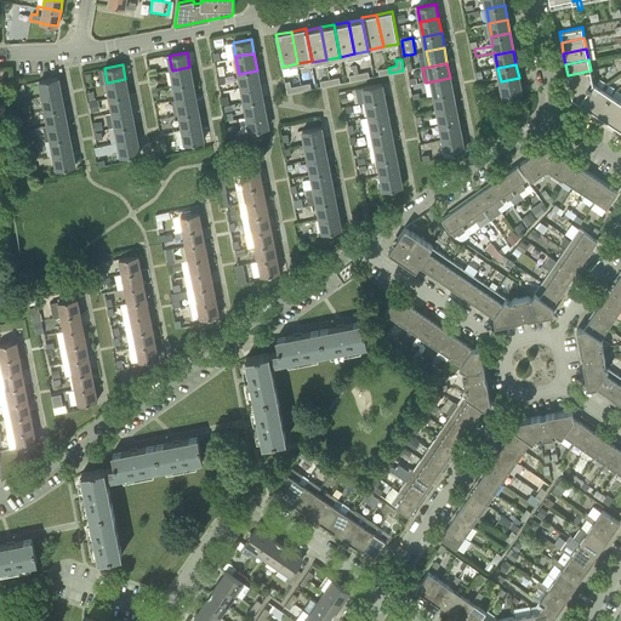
[(175,85),(193,81),(189,67),(172,70),(175,85)]
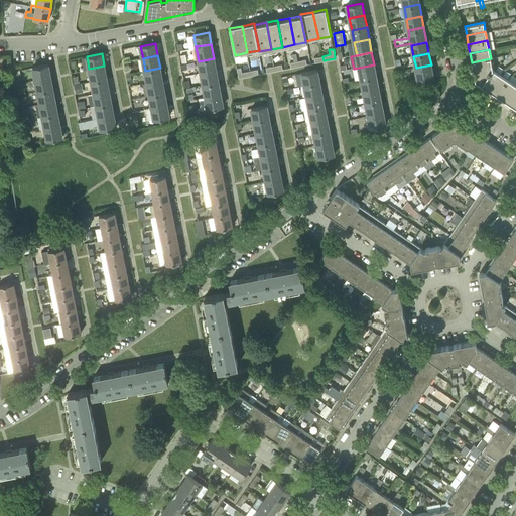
[(201,73),(216,70),(214,58),(199,61),(201,73)]
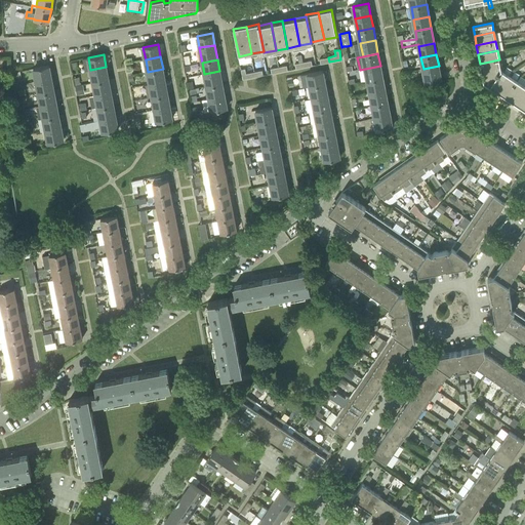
[(484,82),(490,87),(501,71),(499,59),(480,64),(484,82)]
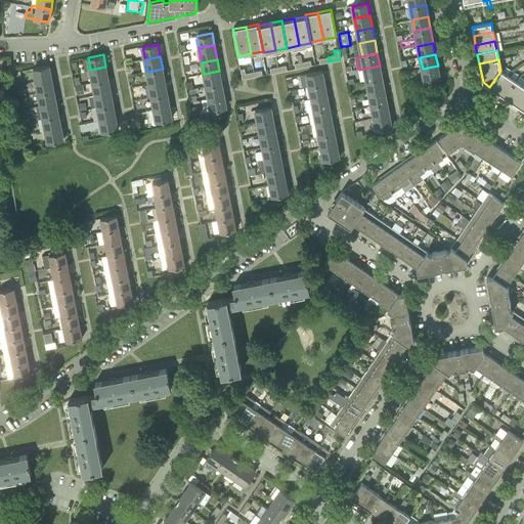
[(36,81),(51,78),(49,64),(34,68),(36,81)]
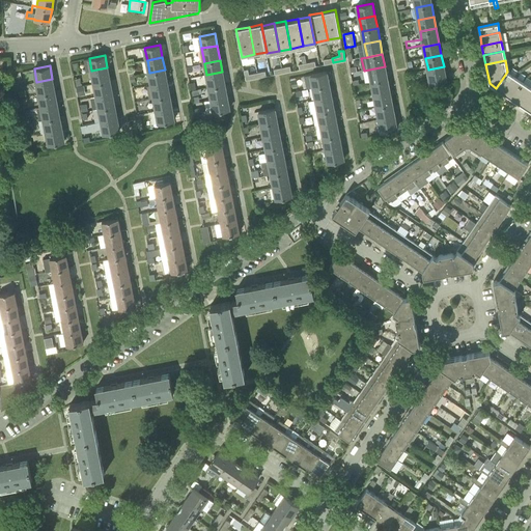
[(371,81),(387,79),(385,66),(369,70),(371,81)]
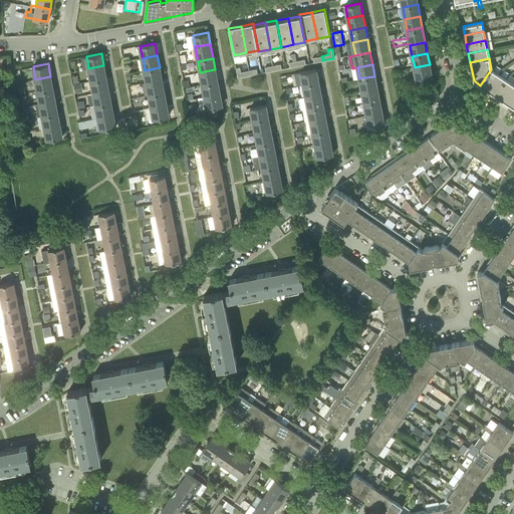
[(417,80),(432,77),(430,64),(415,67),(417,80)]
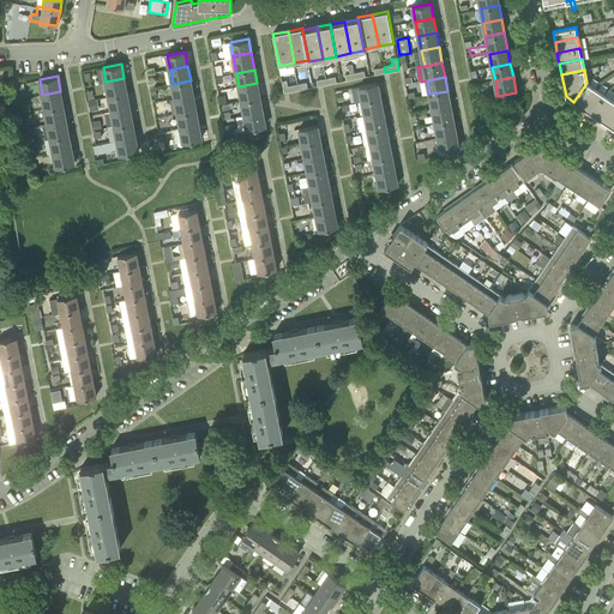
[(109,97),(127,94),(124,78),(106,82),(109,97)]
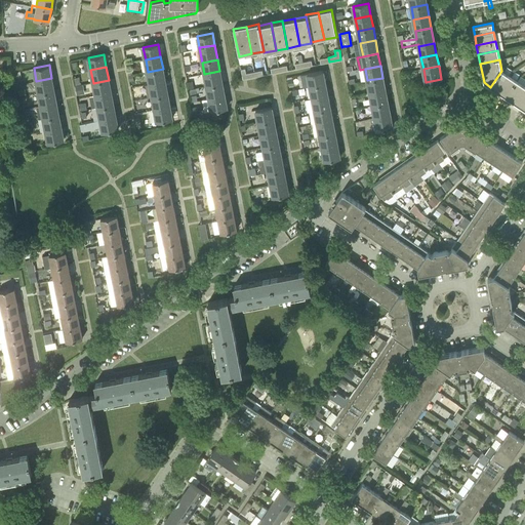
[(243,79),(255,76),(254,72),(246,73),(245,68),(241,69),(243,79)]
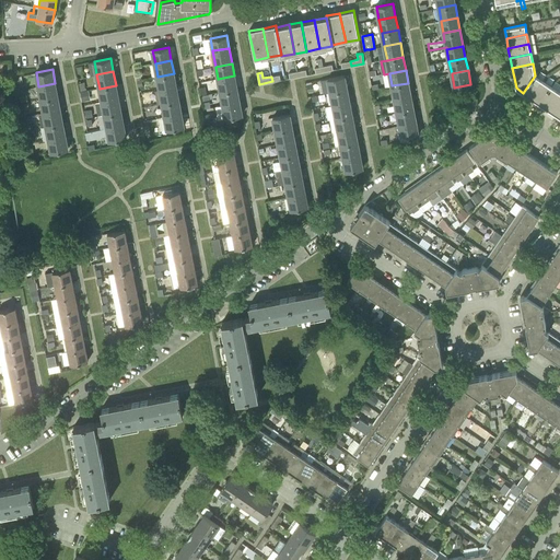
[(160,90),(176,88),(174,73),(158,77),(160,90)]
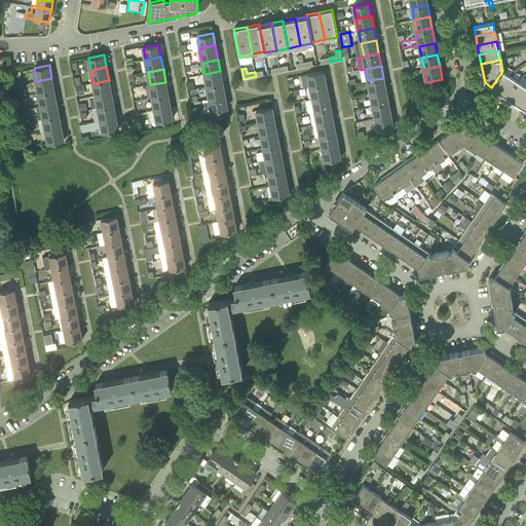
[(208,86),(222,83),(220,71),(204,74),(208,86)]
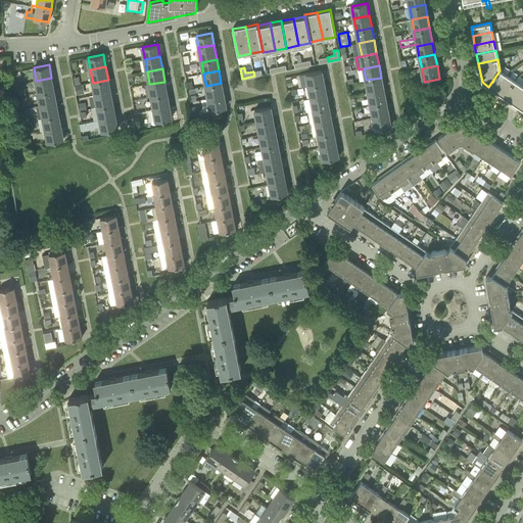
[(306,74),(308,86),(324,83),(322,70),(306,74)]
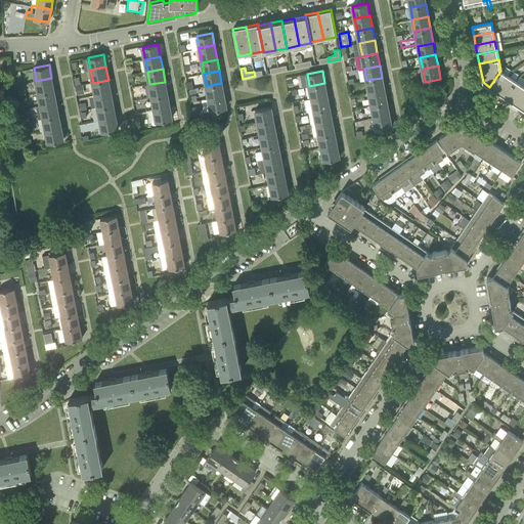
[(489,87),(497,92),(508,76),(500,71),(489,87)]
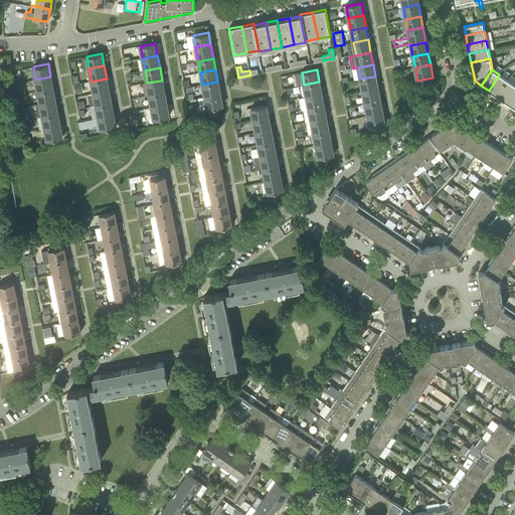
[(489,91),(496,96),(507,79),(499,74),(489,91)]
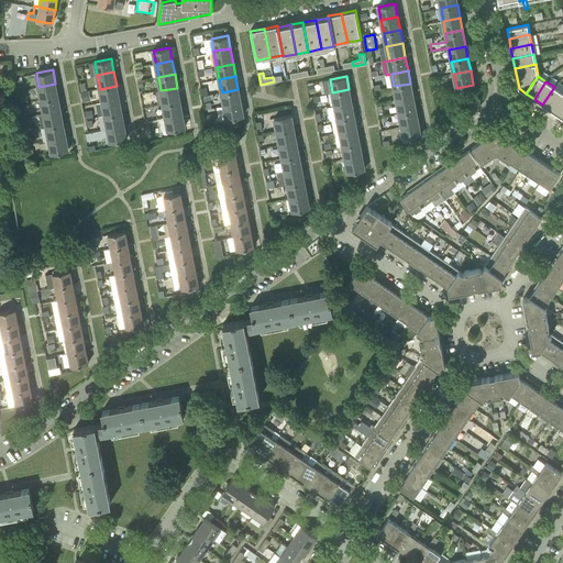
[(41,100),(58,97),(55,84),(39,87),(41,100)]
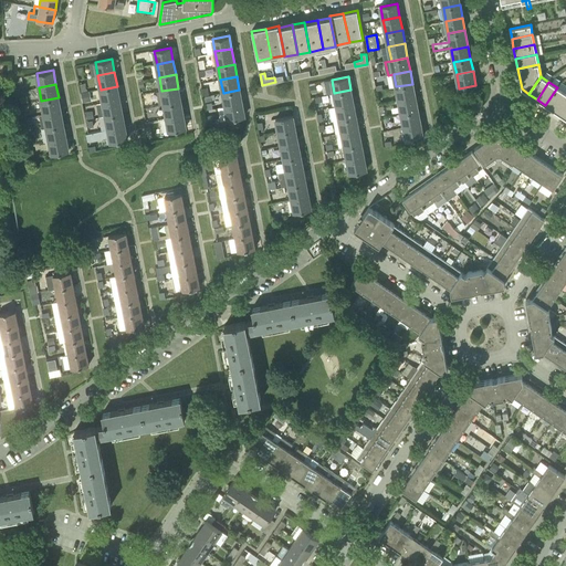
[(399,100),(415,96),(412,84),(396,86),(399,100)]
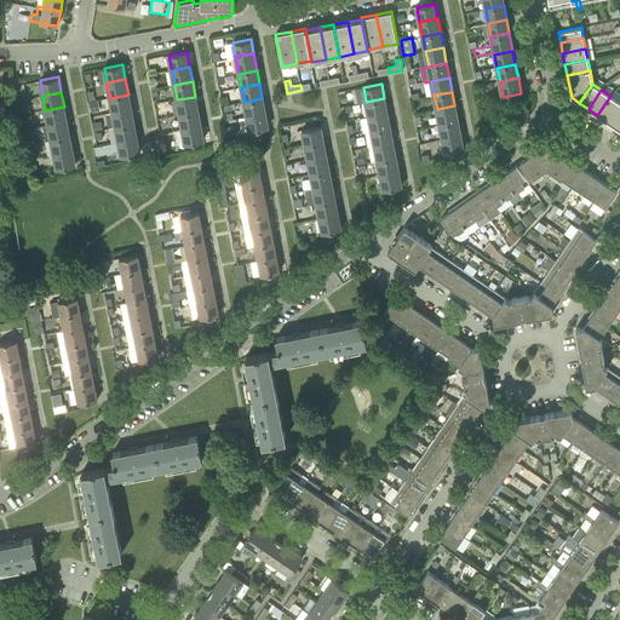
[(113,113),(131,109),(128,95),(110,98),(113,113)]
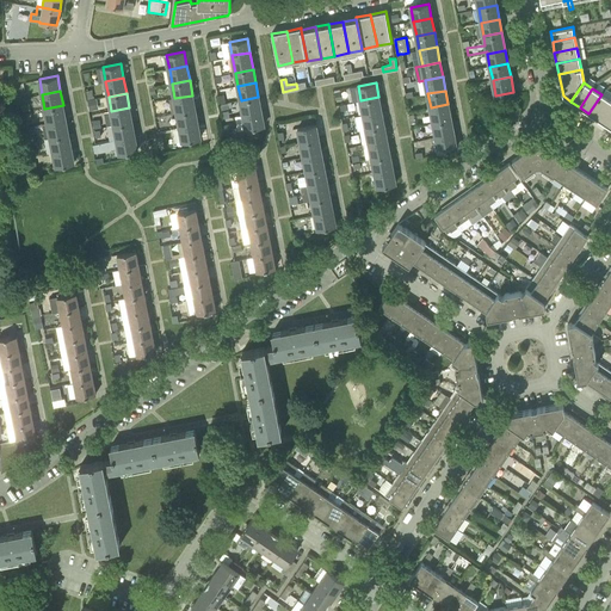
[(588,113),(598,119),(610,100),(602,94),(588,113)]
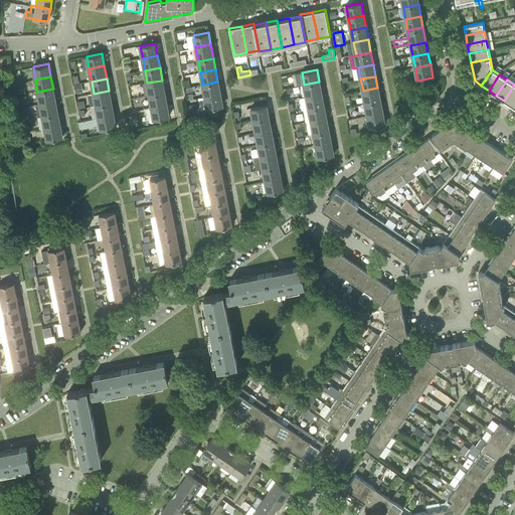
[(149,95),(164,93),(162,80),(147,82),(149,95)]
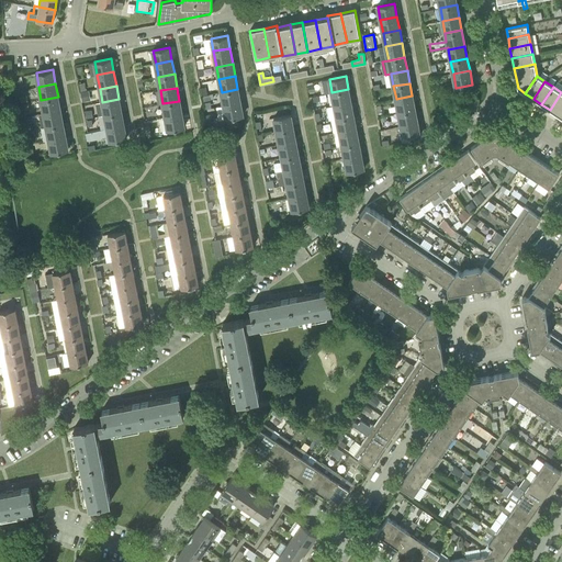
[(224,105),(240,102),(237,89),(222,92),(224,105)]
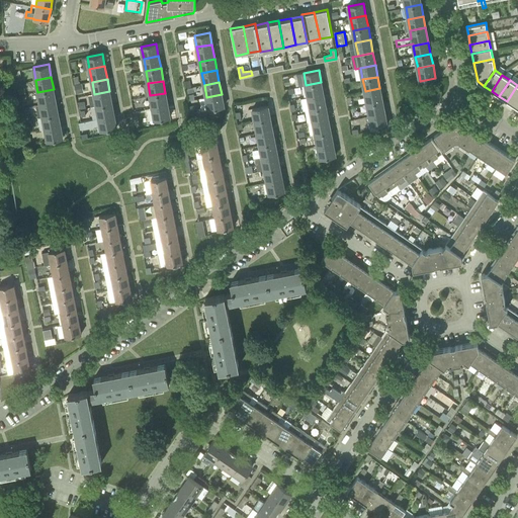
[(306,85),(308,97),(323,94),(321,82),(306,85)]
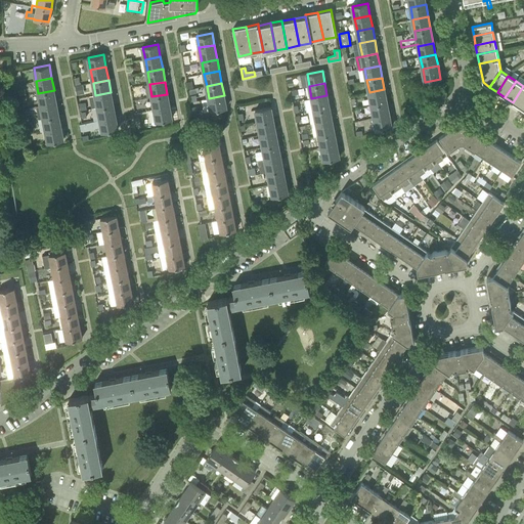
[(513,102),(520,107),(523,101),(523,86),(513,102)]
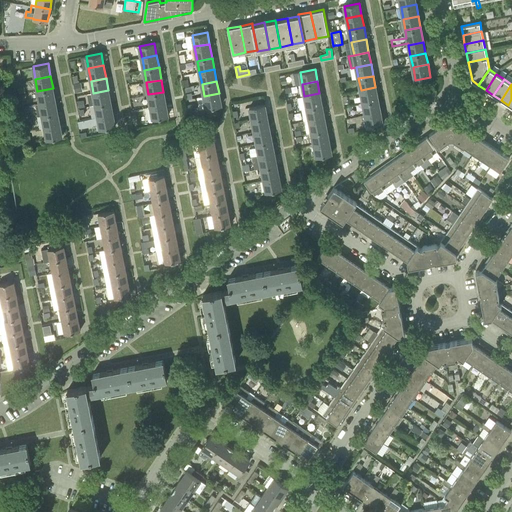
[(363,103),(378,100),(375,87),(361,90),(363,103)]
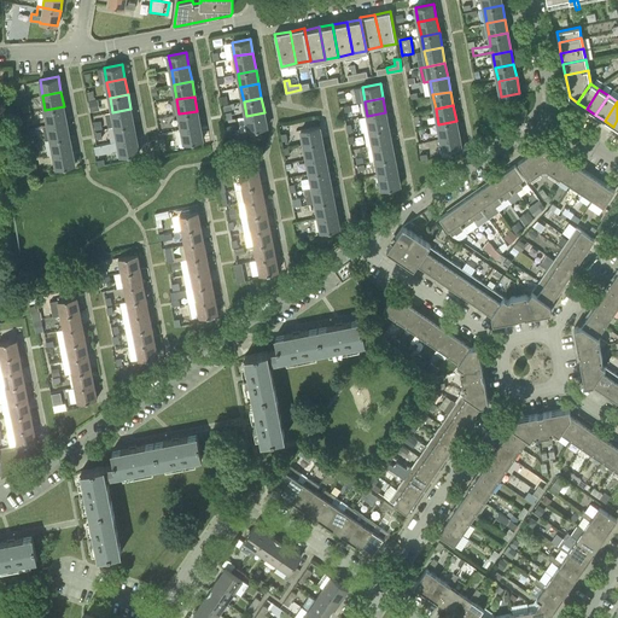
[(48,124),(66,121),(64,106),(45,110),(48,124)]
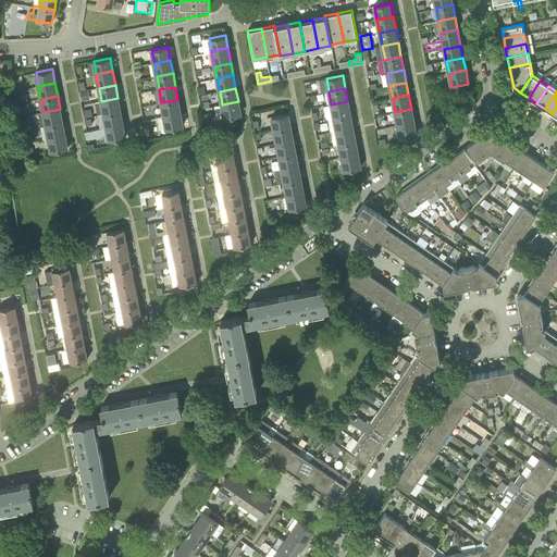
[(103,114),(121,111),(118,98),(101,101),(103,114)]
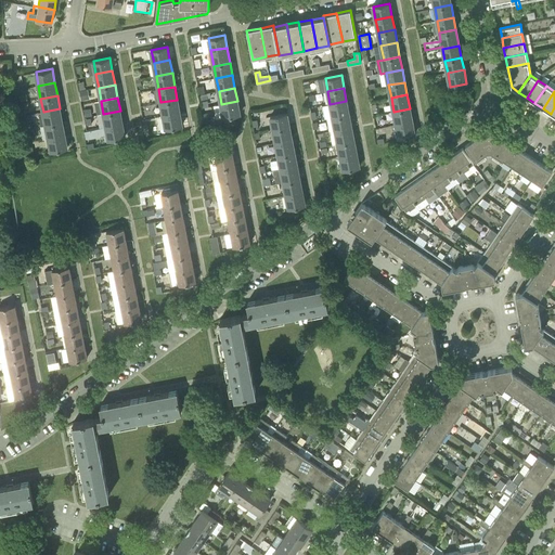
[(164,115),(180,112),(177,100),(160,102),(164,115)]
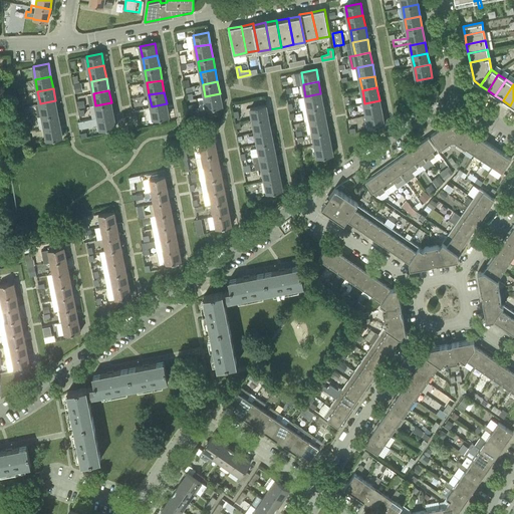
[(207,108),(222,105),(220,93),(205,96),(207,108)]
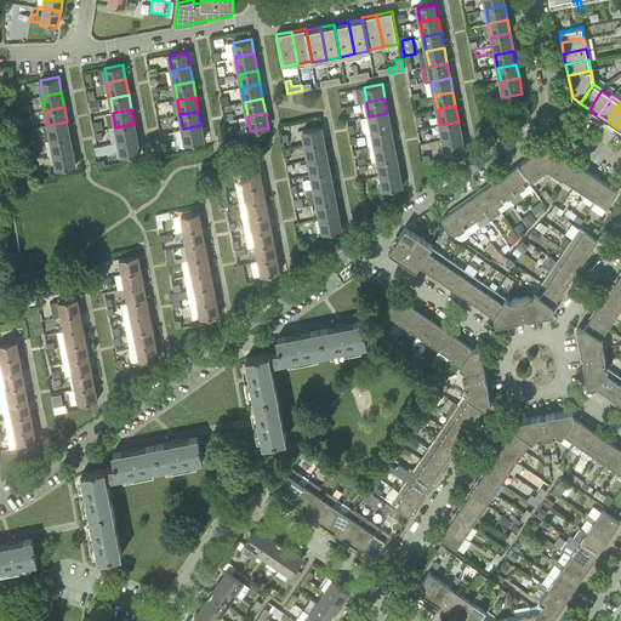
[(369,117),(372,131),(391,127),(387,113),(369,117)]
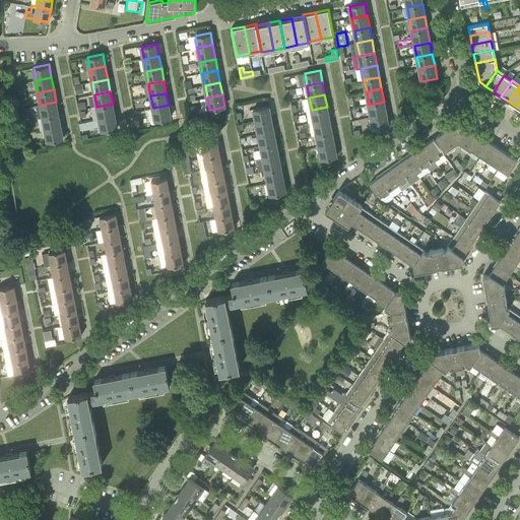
[(43,117),(58,114),(56,102),(41,105),(43,117)]
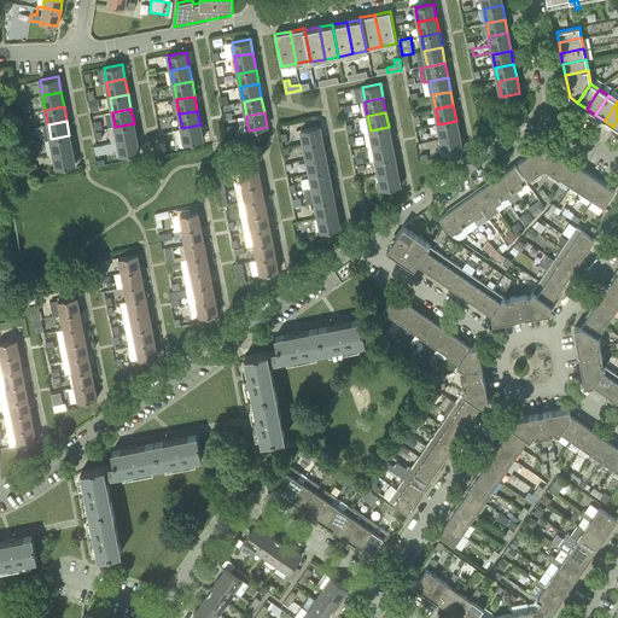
[(441,138),(459,134),(456,121),(438,124),(441,138)]
